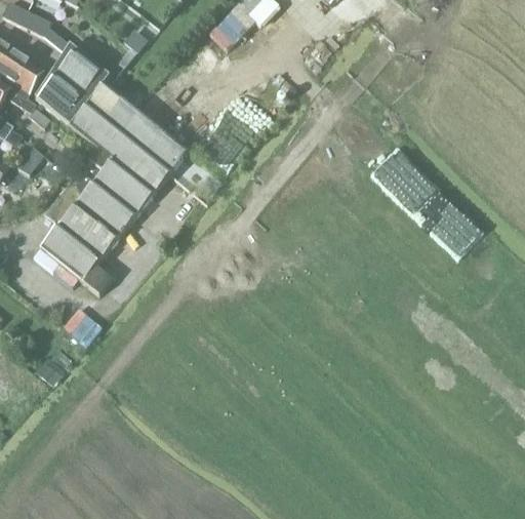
[(238,0),(236,2),(248,14),(261,0),(238,0)]
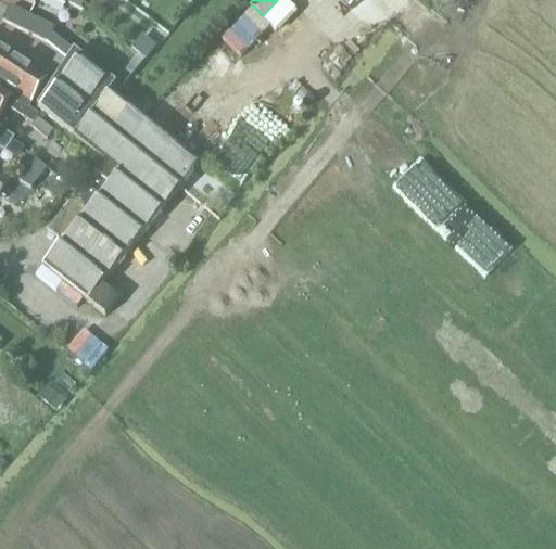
[(2,16),(46,38),(67,55),(38,102),(102,156),(46,226),(60,237),(40,260),(102,310),(116,295),(98,280),(199,160),(115,90),(119,84),(95,64),(74,46),(52,28),(54,23),(10,1),(2,16)]
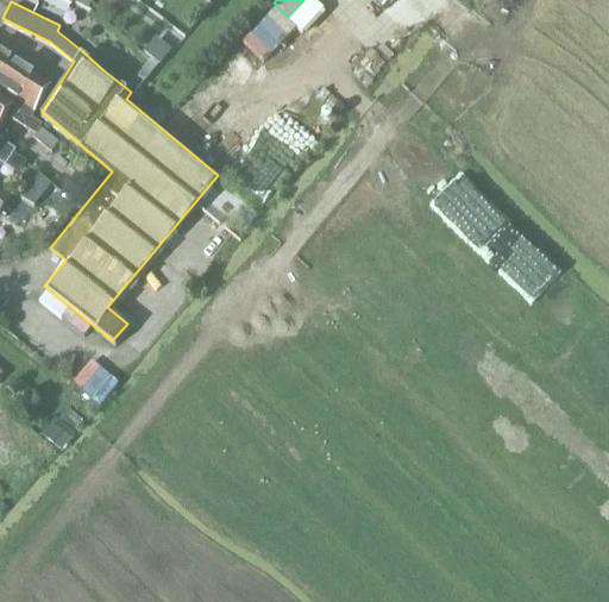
[(0,120),(7,111),(36,130),(41,121),(42,119),(31,113),(51,81),(0,48),(0,120)]
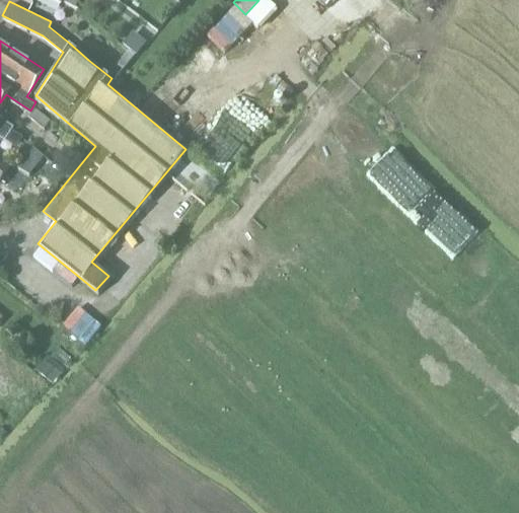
[(96,50),(88,60),(112,78),(120,69),(96,50)]
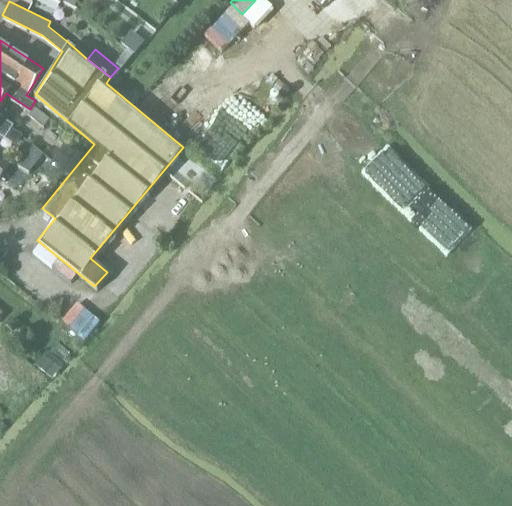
[(167,66),(138,99),(150,110),(159,100),(191,127),(211,103),(167,66)]
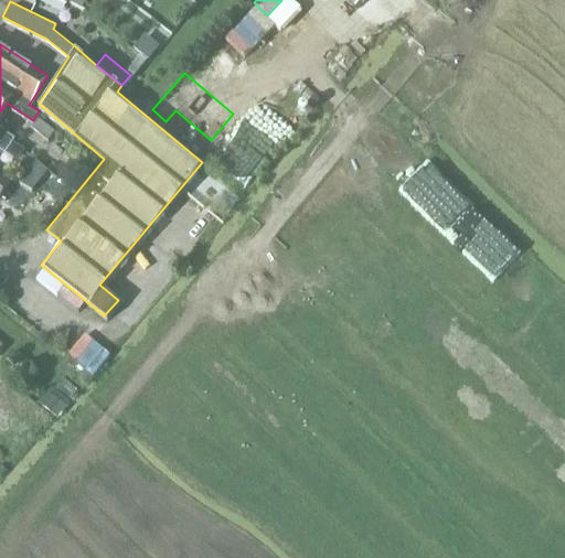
[(33,120),(32,122),(49,136),(56,126),(38,113),(33,120)]
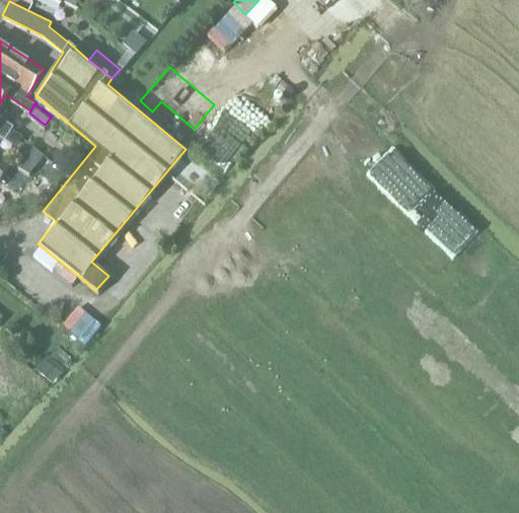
[(0,135),(4,138),(5,138),(11,128),(13,125),(0,116),(1,115),(0,113),(0,135)]
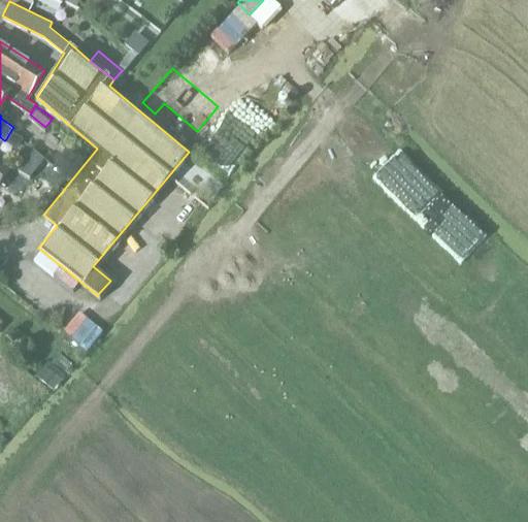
[(36,145),(20,165),(30,173),(46,154),(36,145)]
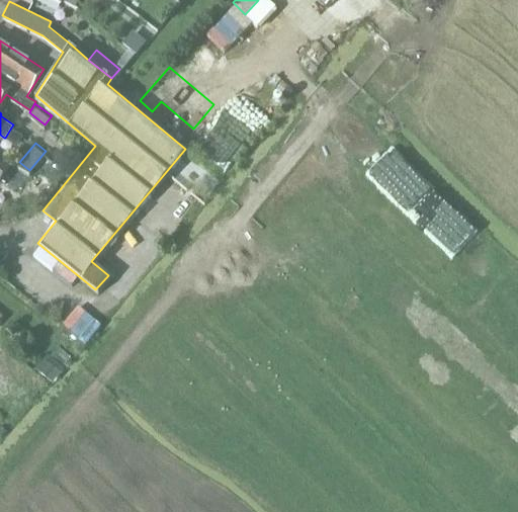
[(381,177),(448,251),(476,226),(409,153),(381,177)]
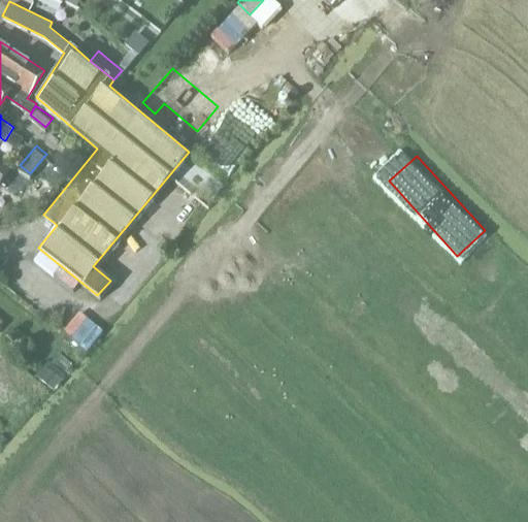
[(0,178),(8,165),(0,160),(0,178)]
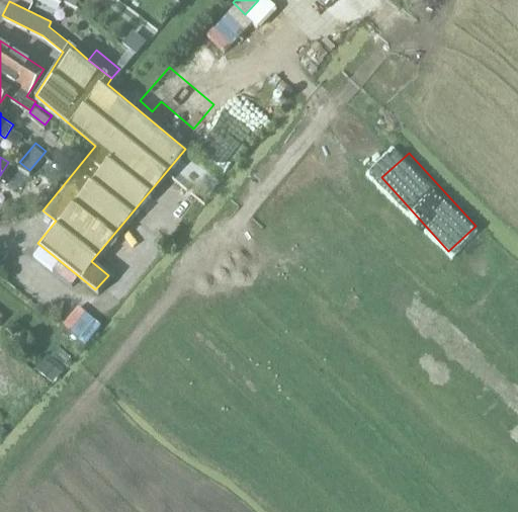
[(45,357),(37,366),(52,377),(59,368),(45,357)]
